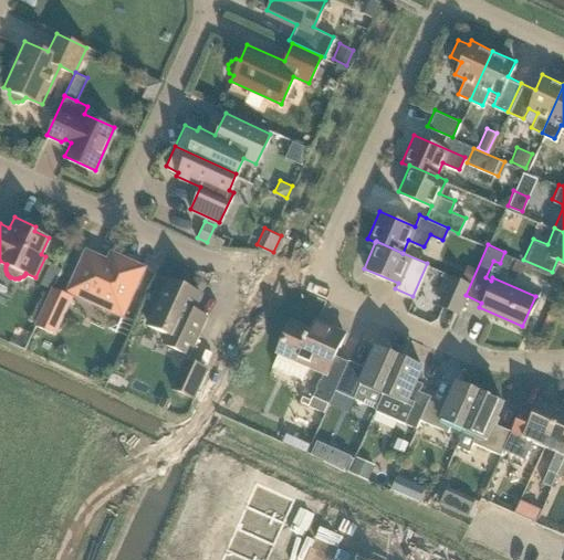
[(85,249),(69,285),(92,295),(93,292),(101,295),(96,303),(121,314),(143,265),(118,254),(115,263),(85,249)]
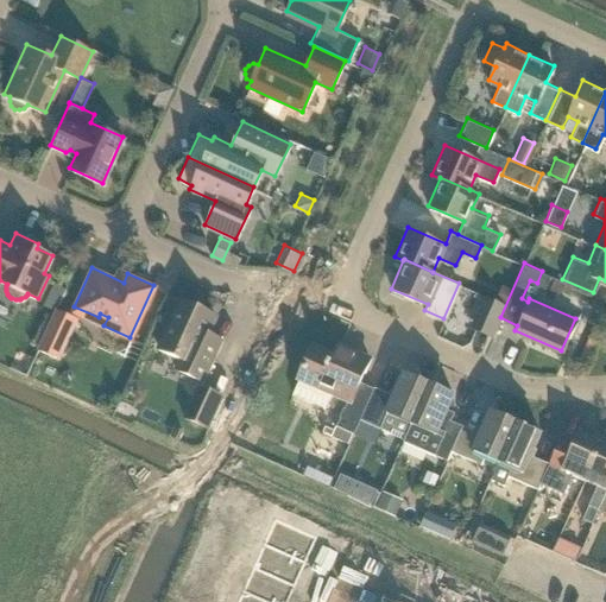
[(502,283),(494,298),(504,303),(511,287),(502,283)]
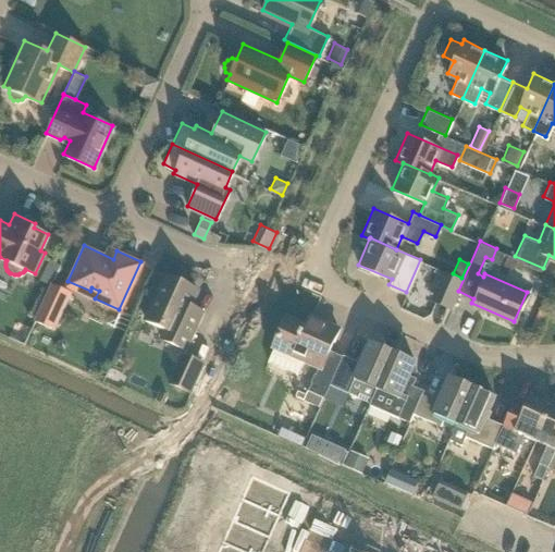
[(163,273),(144,317),(163,326),(159,335),(185,347),(202,310),(188,304),(196,287),(156,269),(155,270),(163,273)]
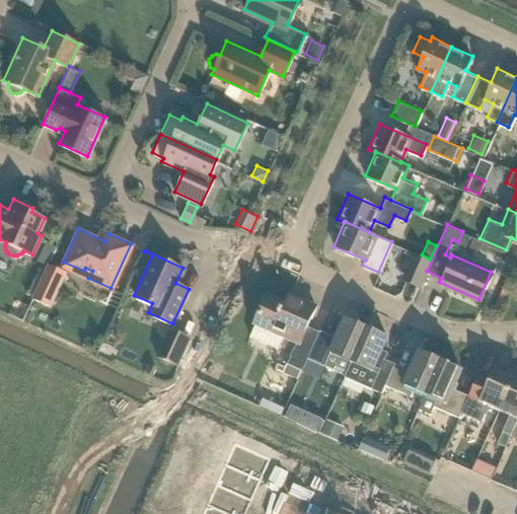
[(420,284),(431,259),(430,259),(422,254),(416,252),(404,278),(420,284)]
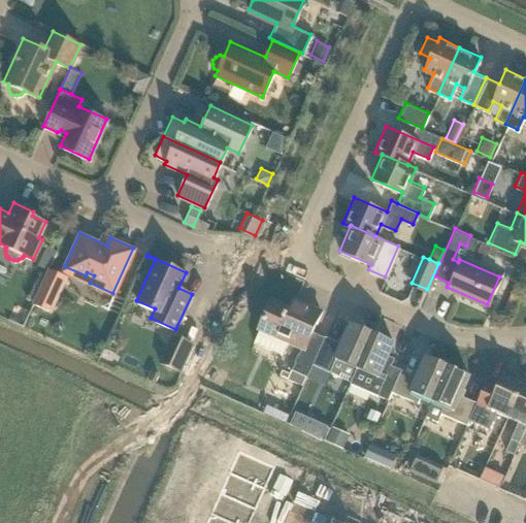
[(47,268),(32,301),(50,309),(65,275),(47,268)]
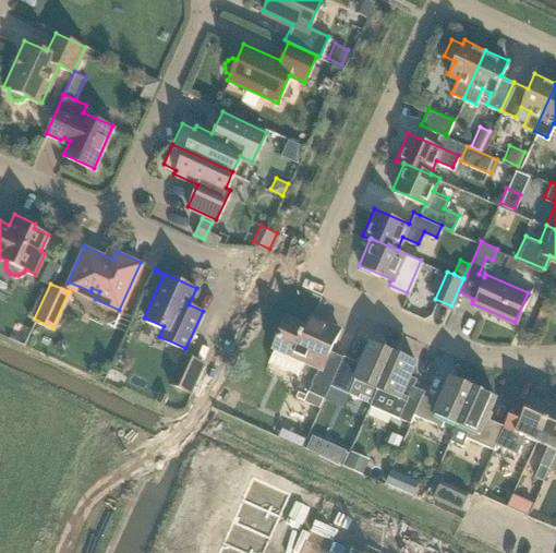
[(275,347),(268,360),(297,373),(303,360),(317,365),(307,389),(303,399),(318,406),(322,396),(323,396),(329,383),(341,355),(340,355),(338,357),(327,352),(338,326),(310,314),(306,323),(287,315),(273,346),(275,347)]
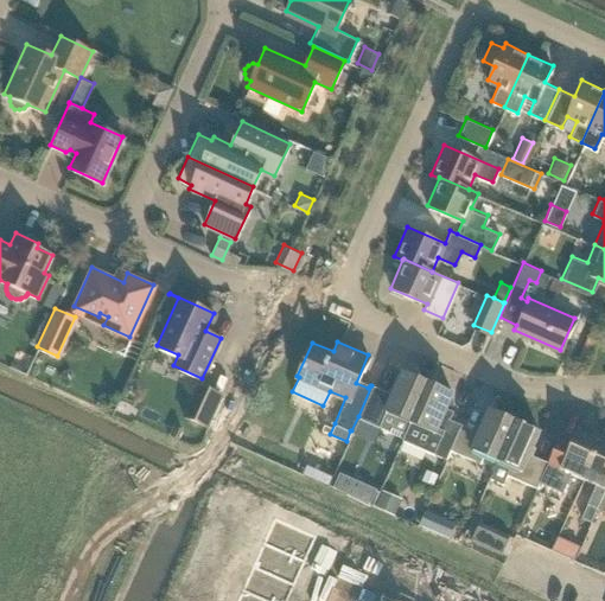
[(392,395),(371,385),(358,416),(389,429),(392,426),(405,432),(409,421),(427,381),(402,370),(392,395)]
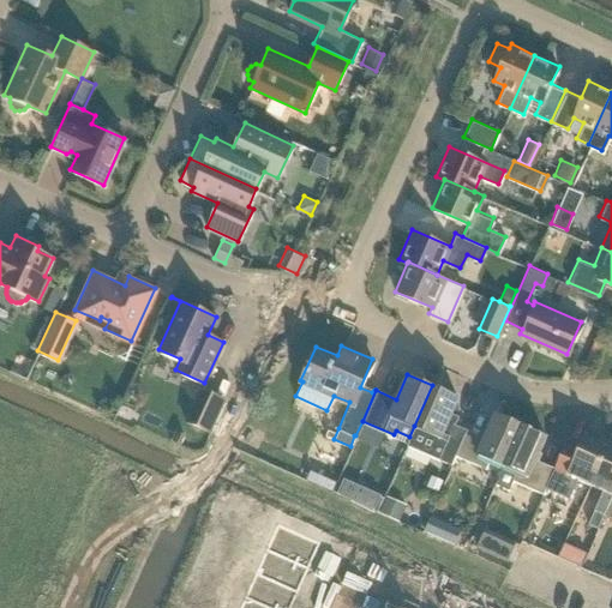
[(454,453),(466,428),(447,420),(456,396),(432,385),(414,426),(427,432),(424,440),(454,453)]
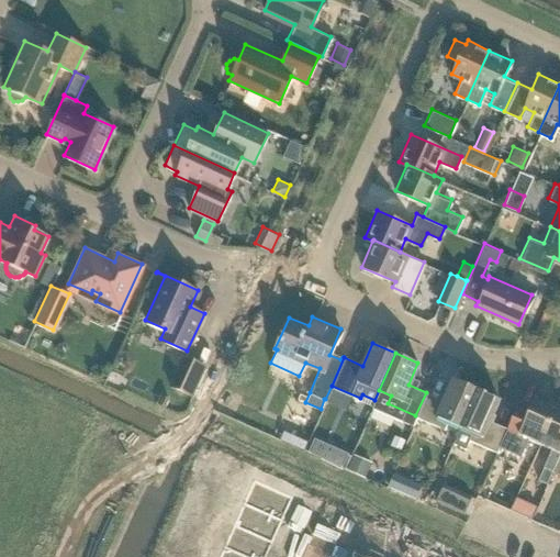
[(181,355),(169,382),(191,393),(204,365),(181,355)]
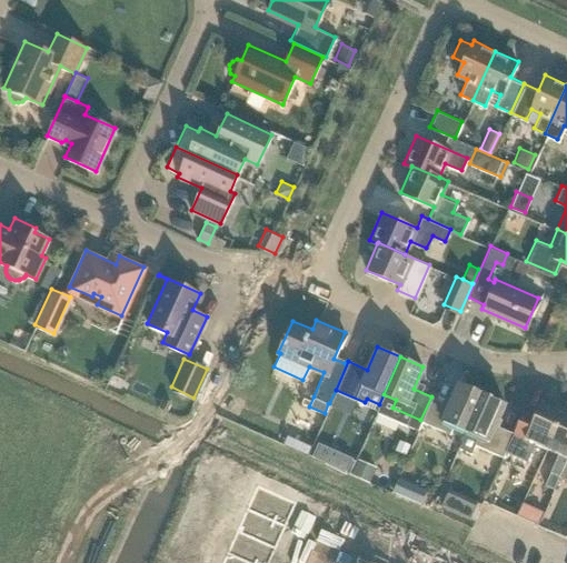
[(449,404),(431,396),(420,420),(448,432),(451,424),(465,430),(480,393),(458,383),(449,404)]
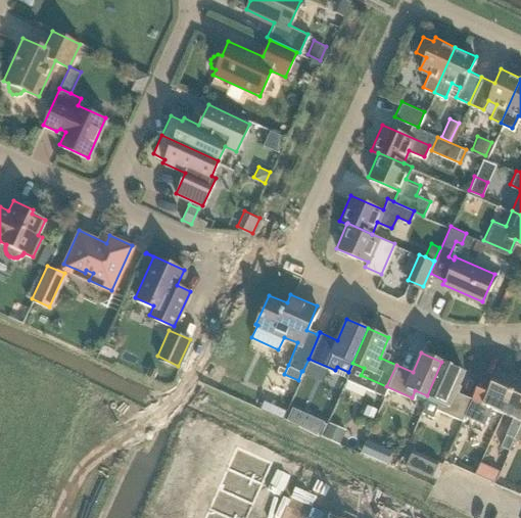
[(463,371),(441,362),(427,395),(421,411),(432,416),(435,409),(461,419),(470,397),(454,390),(463,371)]
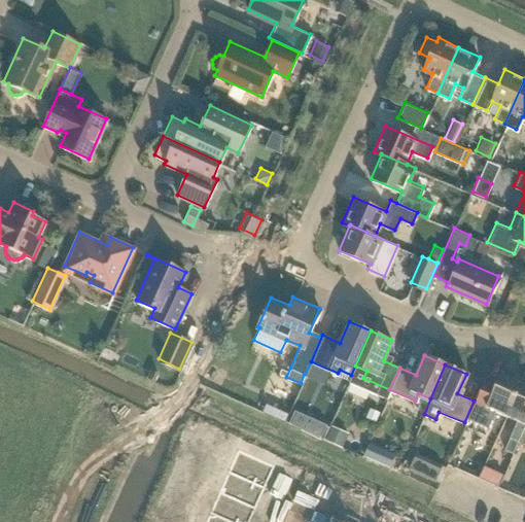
[(505,415),(522,377),(514,374),(512,377),(500,373),(496,383),(485,379),(466,418),(486,426),(493,410),(505,415)]
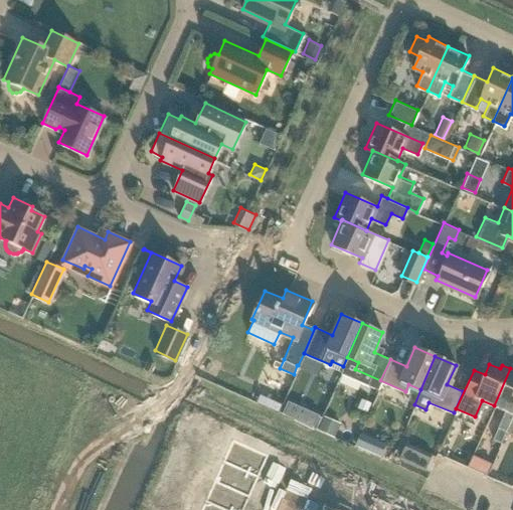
[(505,430),(512,411),(512,369),(510,368),(494,405),(503,410),(491,437),(500,441),(505,430)]
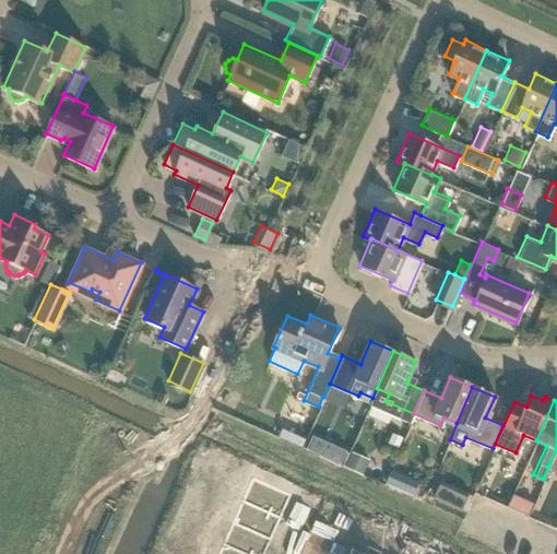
[(311,434),(306,446),(340,461),(346,449),(311,434)]
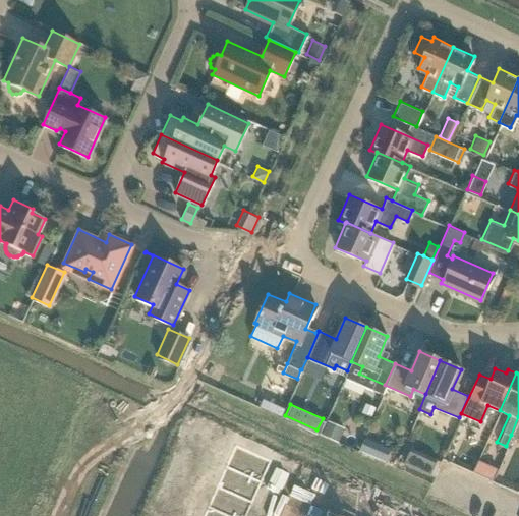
[(327,420),(321,434),(338,441),(344,426),(327,419),(327,420)]
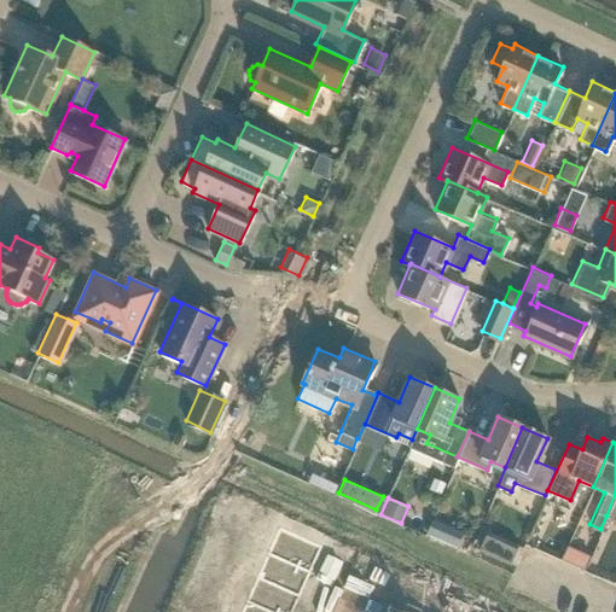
[(222,514),(216,528),(225,531),(231,518),(222,514)]
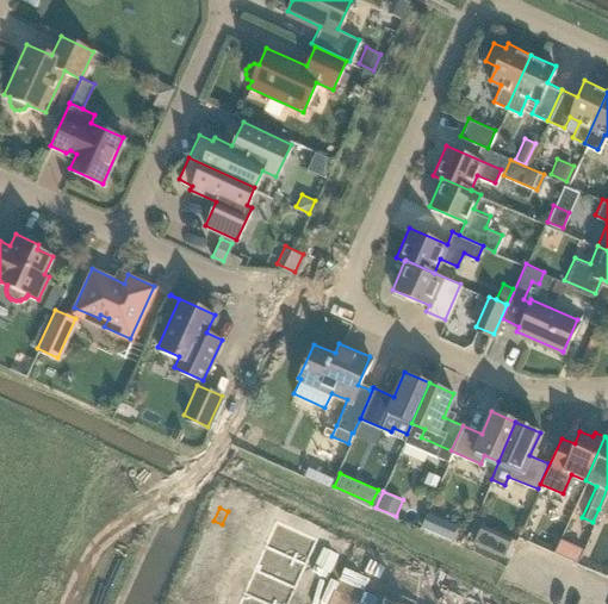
[(274,517),(262,542),(304,561),(316,535),(274,517)]
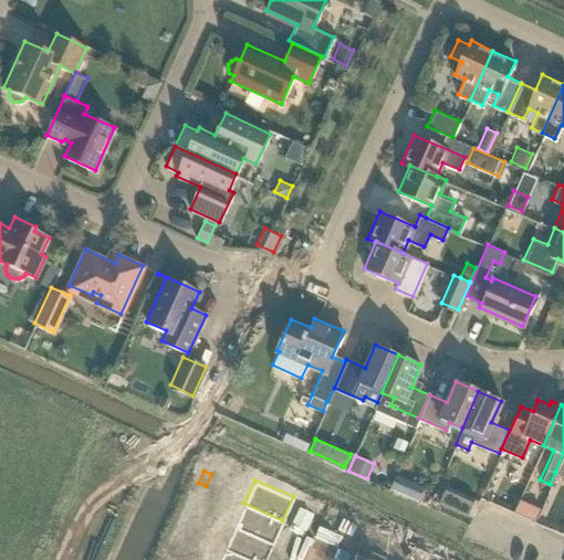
[(198,483),(192,494),(200,498),(206,486),(198,483)]
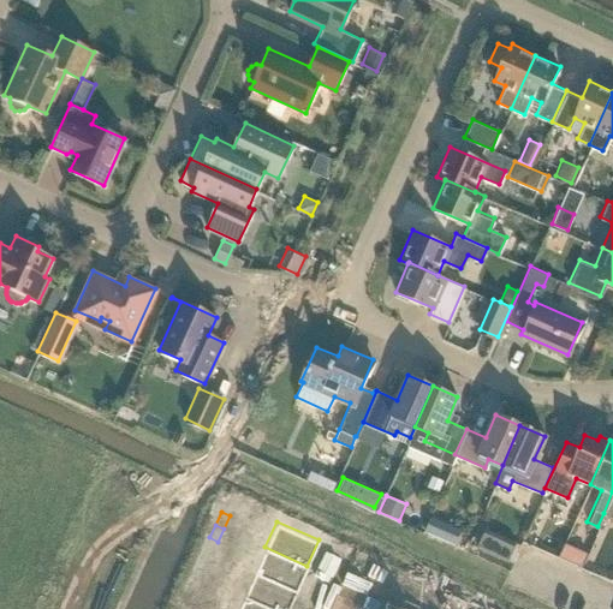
[(484,526),(476,544),(507,559),(516,541),(484,526)]
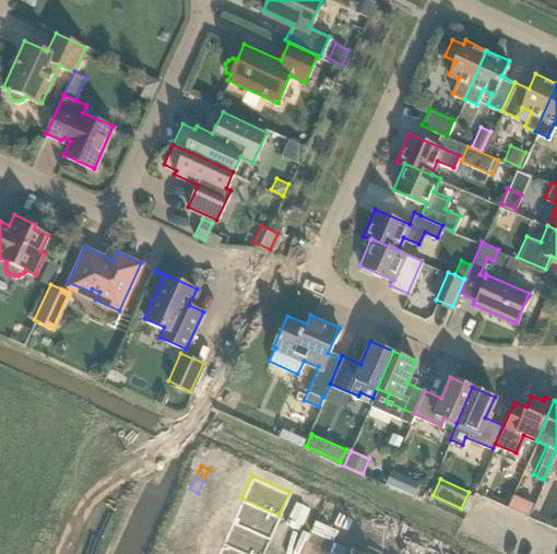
[(512,493),(507,506),(528,515),(532,503),(512,493)]
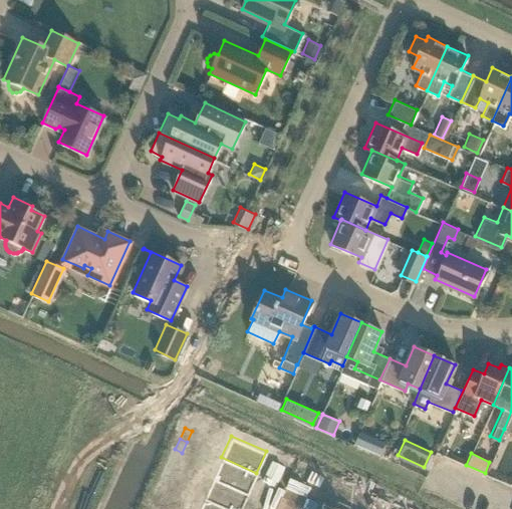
[(221,457),(212,477),(248,493),(256,473),(221,457)]
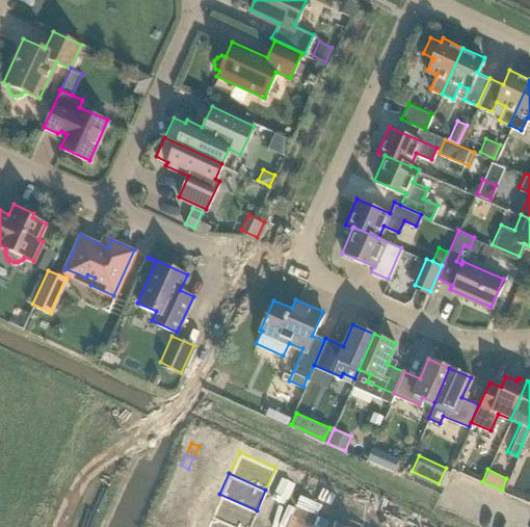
[(173,483),(167,495),(176,498),(181,488),(173,483)]
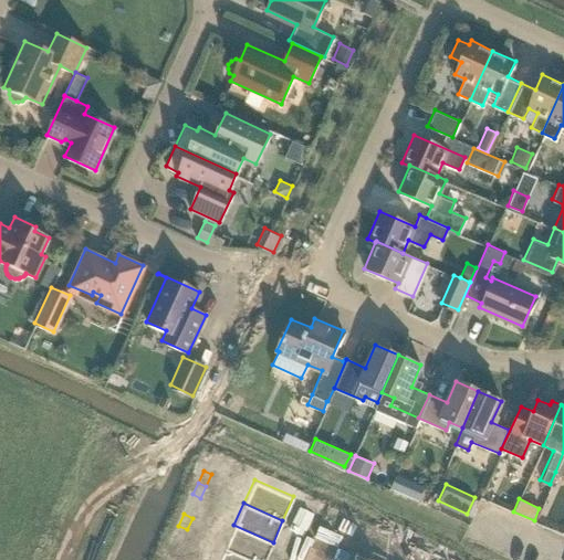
[(233,525),(225,547),(254,559),(264,559),(273,542),(233,525)]
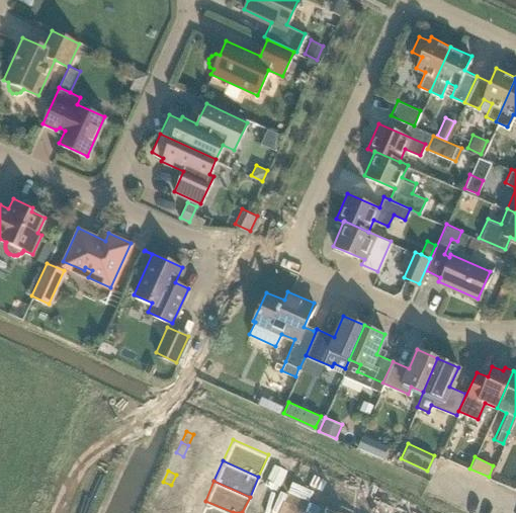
[(163,482),(159,493),(166,496),(171,485),(163,482)]
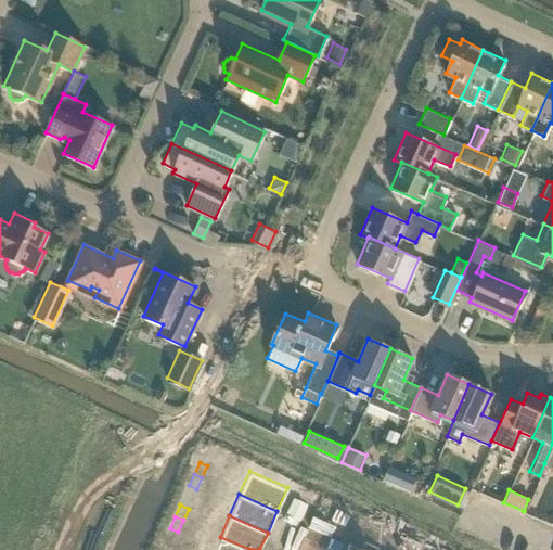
[(381,519),(376,527),(388,533),(391,524),(381,519)]
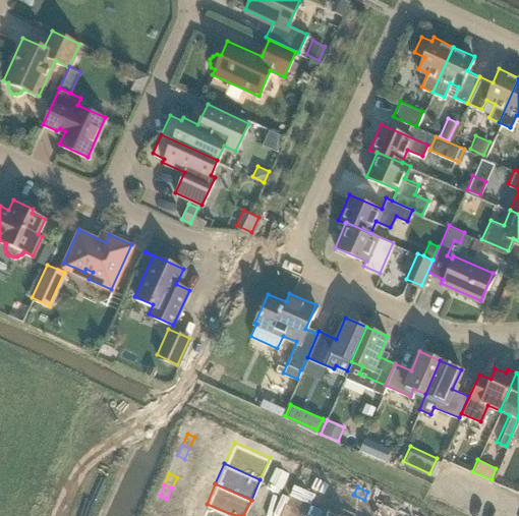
[(367,492),(364,500),(376,504),(379,497),(367,492)]
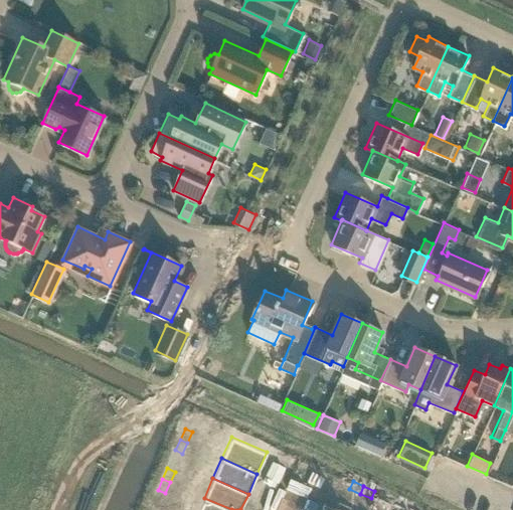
[(231,509),(204,498),(198,509),(231,509)]
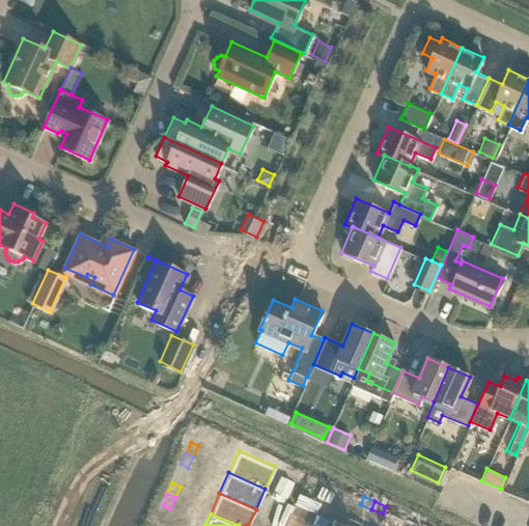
[(405,515),(401,522),(409,525),(413,525),(416,520),(405,515)]
